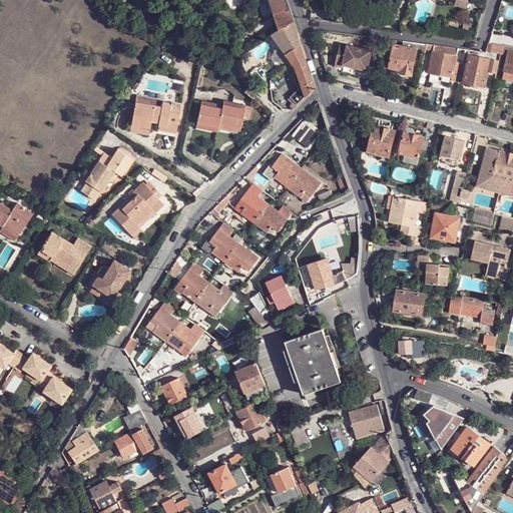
[(271,0),(277,14),(289,10),(285,0),(271,0)]
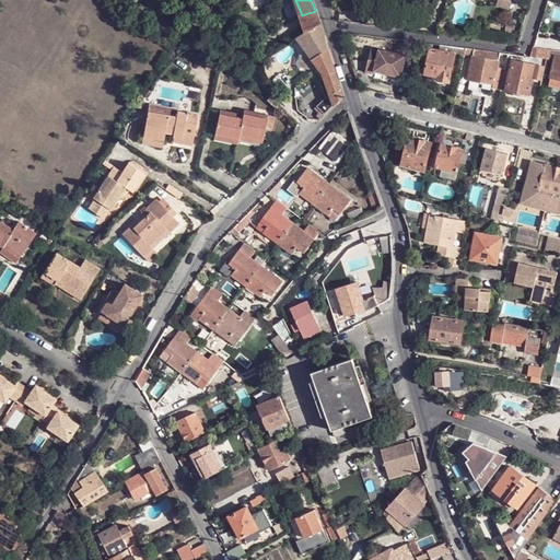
[(499,0),(498,6),(512,9),(514,0),(499,0)]
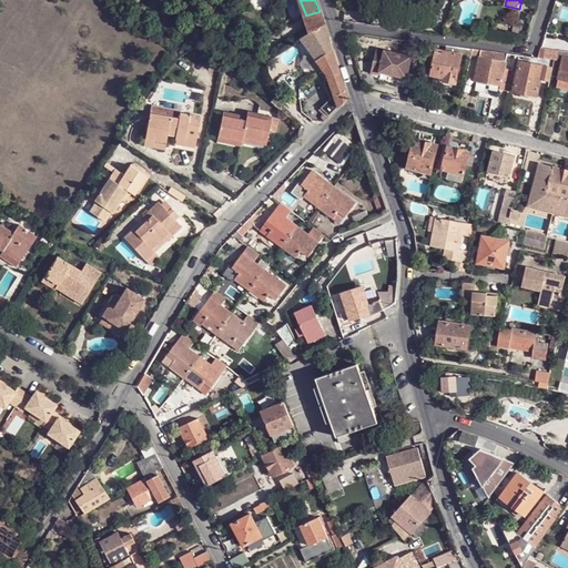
[(310,32),(324,23),(320,11),(306,16),(310,32)]
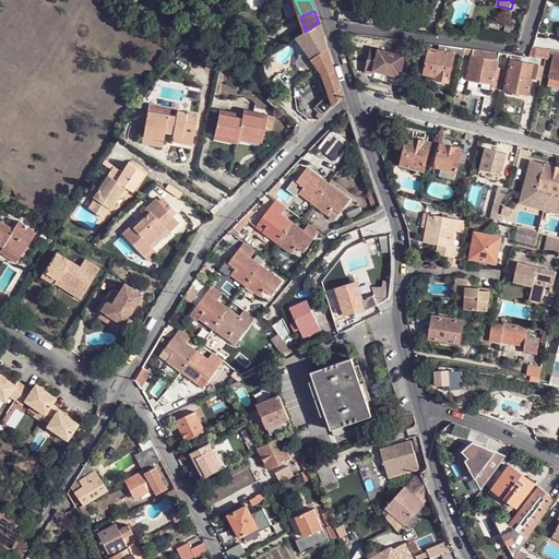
[(319,23),(305,32),(296,38),(311,59),(326,51),(319,23)]
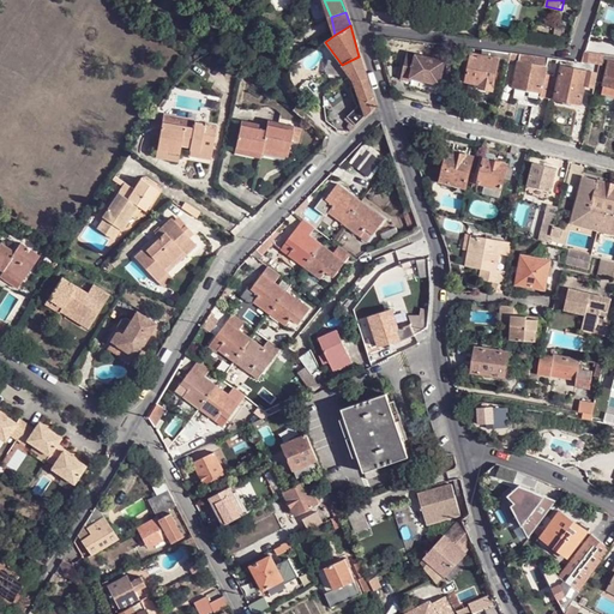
[(441,82),(446,58),(408,50),(404,67),(413,70),(411,76),(441,82)]
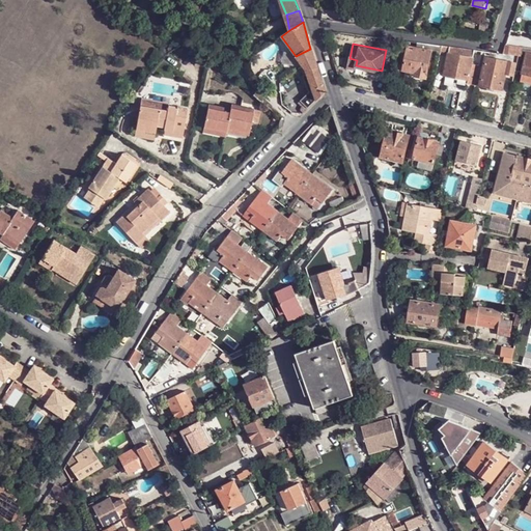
[(399,53),(407,54),(408,46),(401,45),(399,53)]
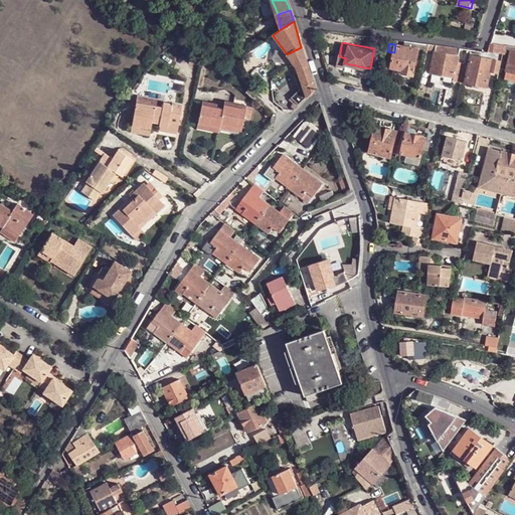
[(505,45),(491,43),(488,51),(503,53),(504,51),(505,45)]
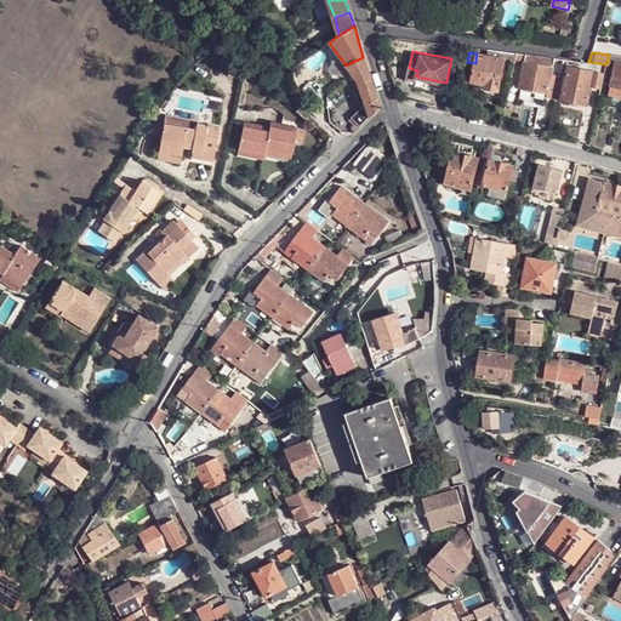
[(499,90),(505,60),(502,58),(491,57),(490,57),(486,56),(477,53),(476,63),(472,80),(486,83),(486,87),(499,90)]
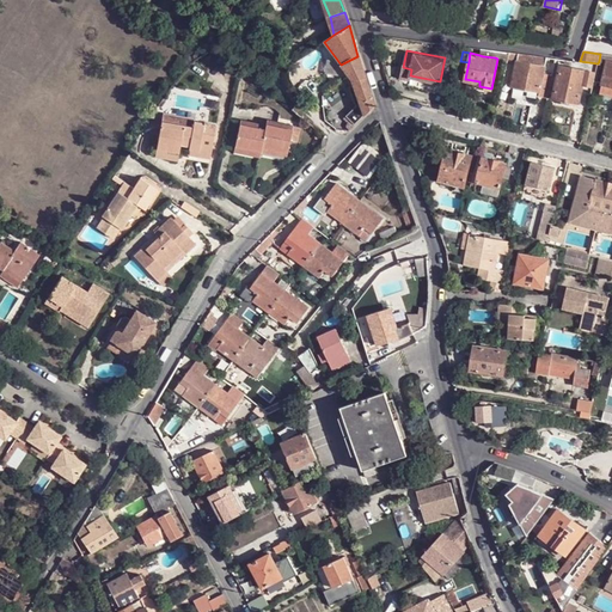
[(546,57),(518,53),(516,60),(544,66),(545,63),(546,57)]
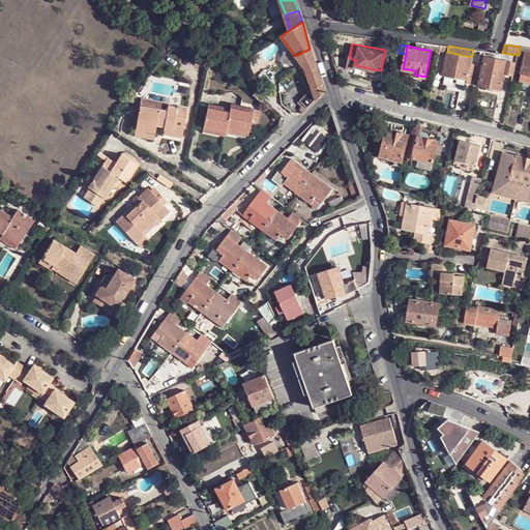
[(310,49),(295,56),(304,69),(311,87),(315,99),(324,90),(310,49)]
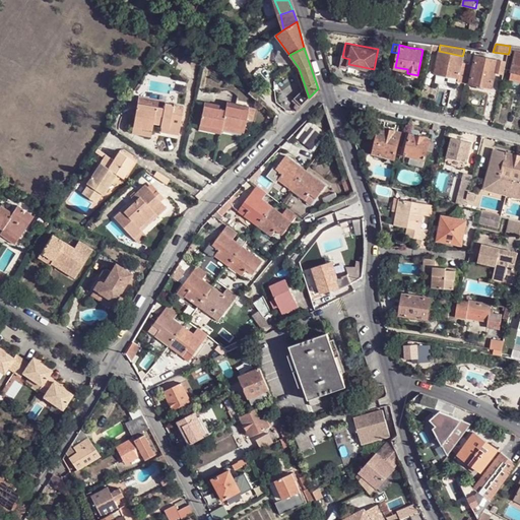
[(462,56),(439,51),(435,73),(458,78),(457,82),(465,84),(467,75),(467,70),(460,68),(462,56)]
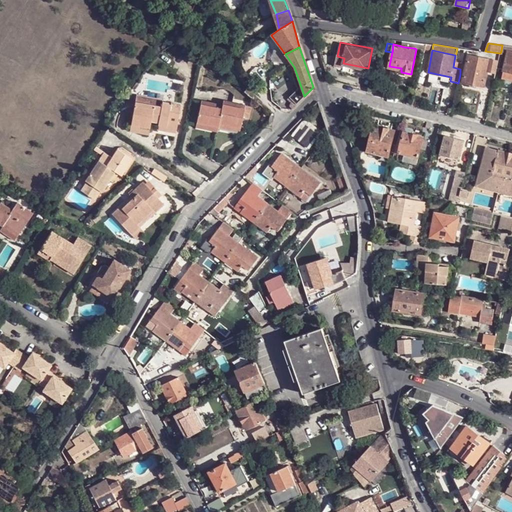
[(485,51),(472,50),(471,55),(483,58),(485,51)]
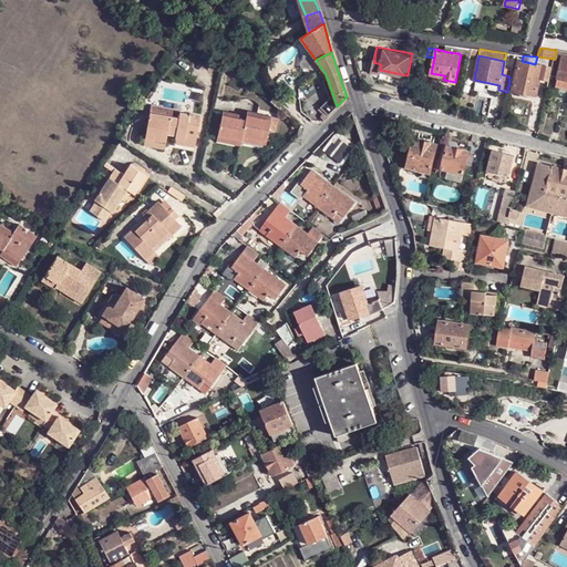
[(554,59),(537,57),(535,64),(543,65),(552,68),(554,59)]
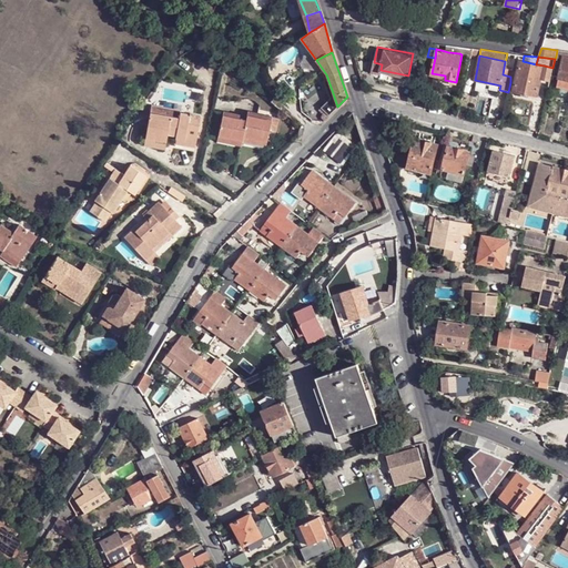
[(523,61),(520,61),(514,91),(521,92),(529,93),(537,95),(539,82),(541,74),(544,66),(536,64),(523,61)]
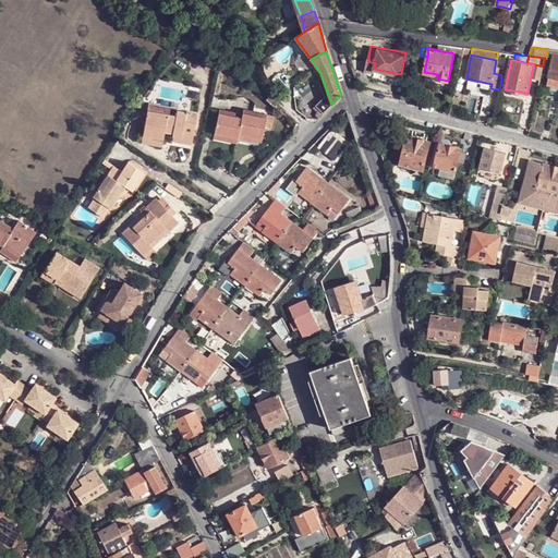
[(543,67),(534,64),(532,73),(542,75),(543,67)]
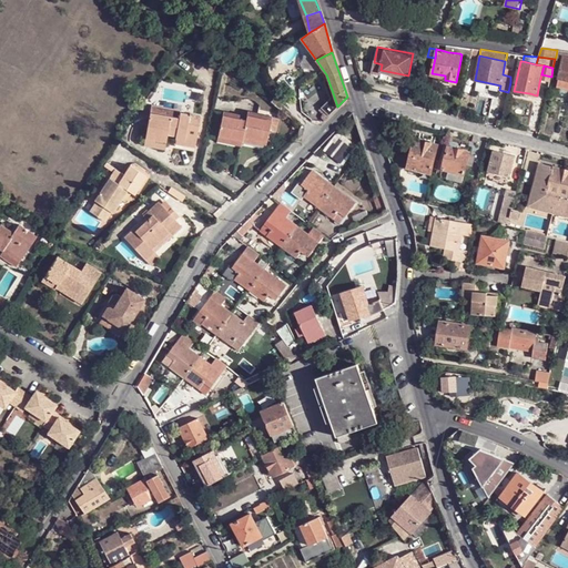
[(551,77),(541,74),(539,82),(549,84),(549,81),(551,77)]
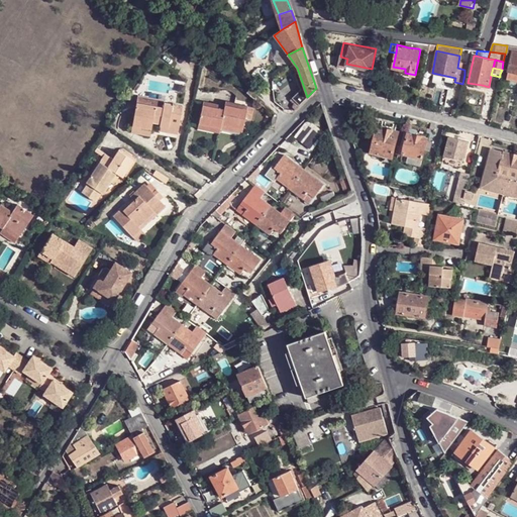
[(516,72),(509,71),(507,79),(516,80),(516,72)]
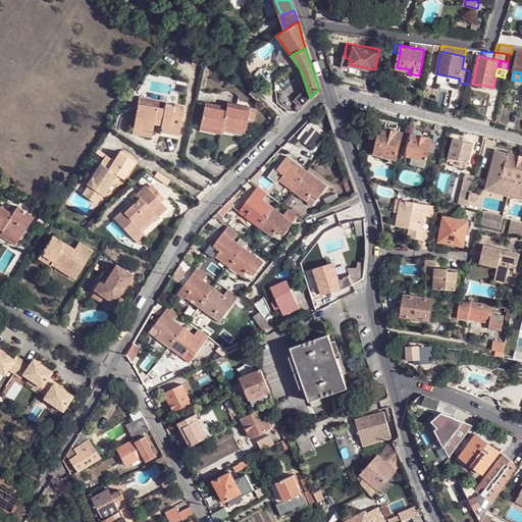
[(285,105),(294,114),(310,98),(306,86),(285,105)]
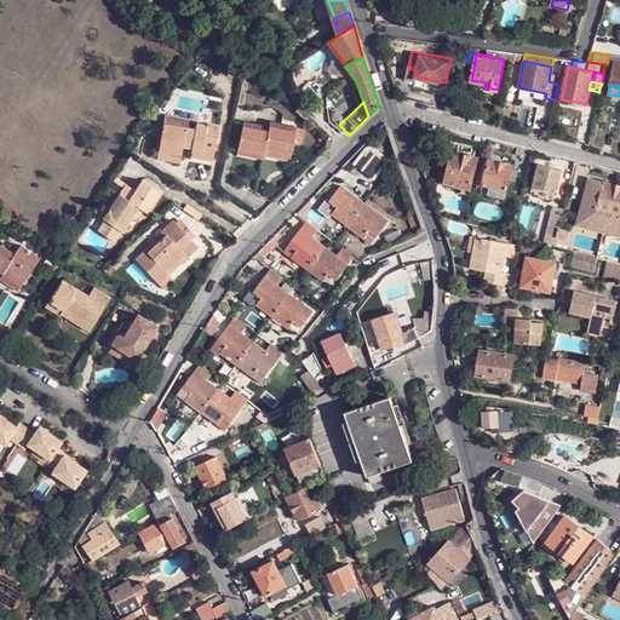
[(164,124),(160,147),(182,150),(183,148),(191,149),(191,153),(213,156),(218,128),(197,125),(196,131),(164,124)]
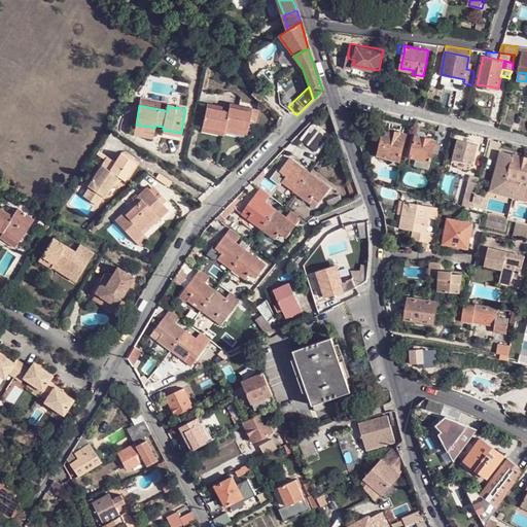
[(205,108),(201,127),(222,132),(224,128),(245,133),(249,113),(226,108),(226,113),(205,108)]
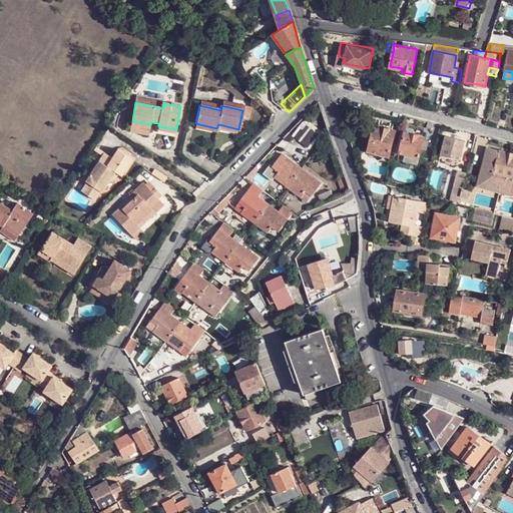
[(324,133),(307,121),(295,137),(312,150),(324,133)]
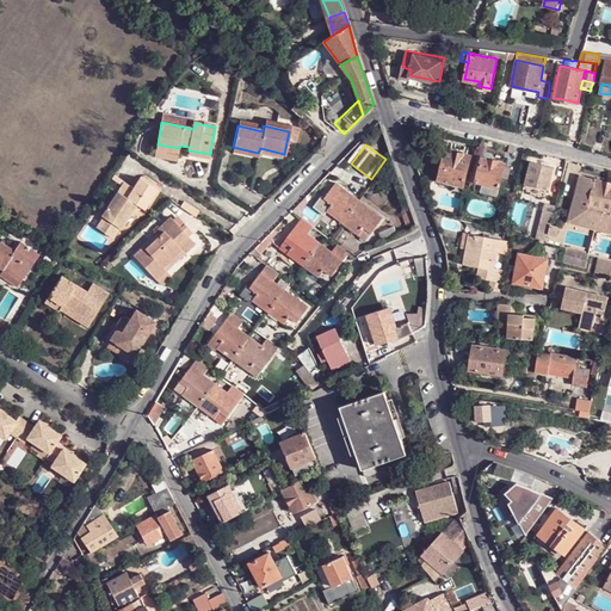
[(258,153),(233,147),(232,153),(257,159),(258,153)]
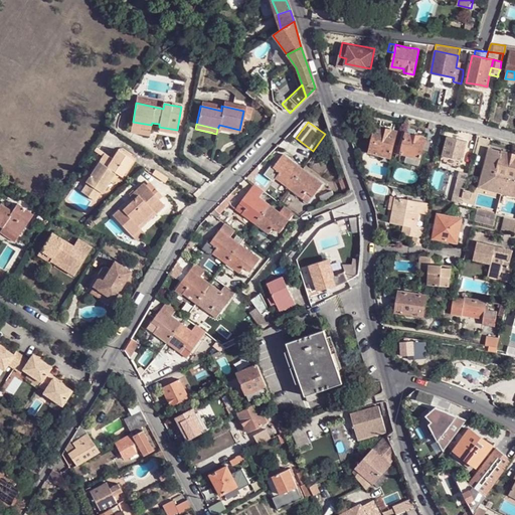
[(219,125),(217,129),(238,134),(239,130),(219,125)]
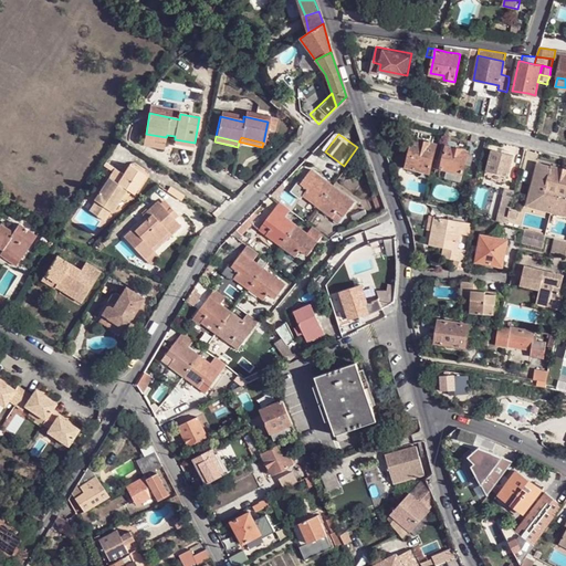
[(195,143),(175,139),(174,145),(194,148),(195,143)]
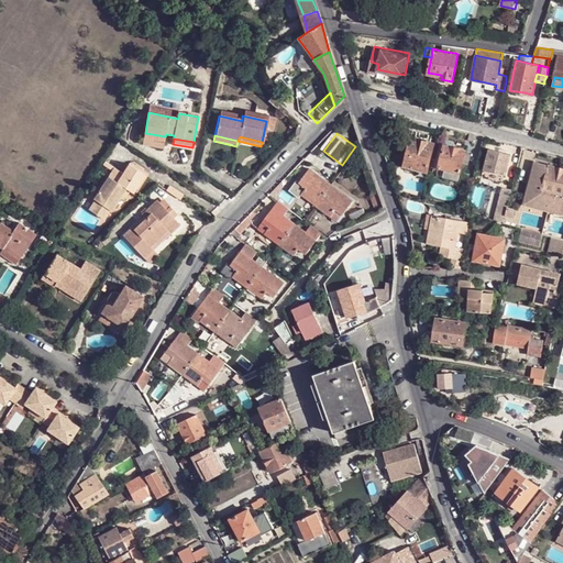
[(433,144),(411,139),(404,166),(427,173),(433,144)]
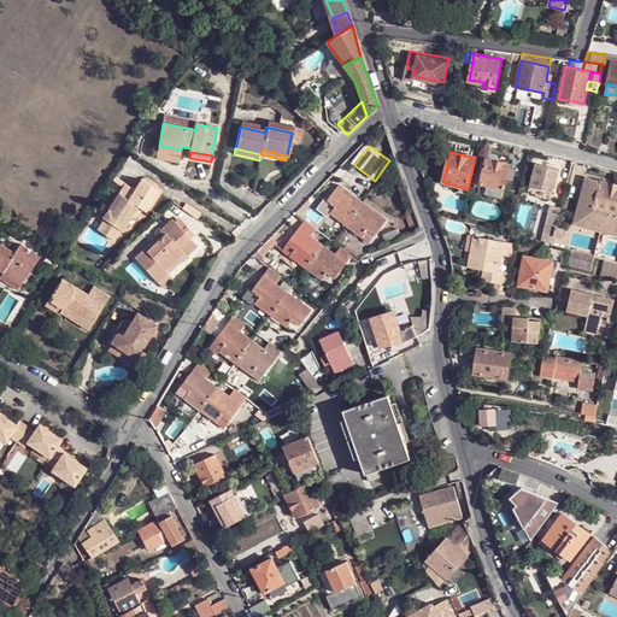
[(480,183),(479,192),(503,198),(507,180),(510,168),(510,165),(497,162),(487,159),(483,169),(480,183)]
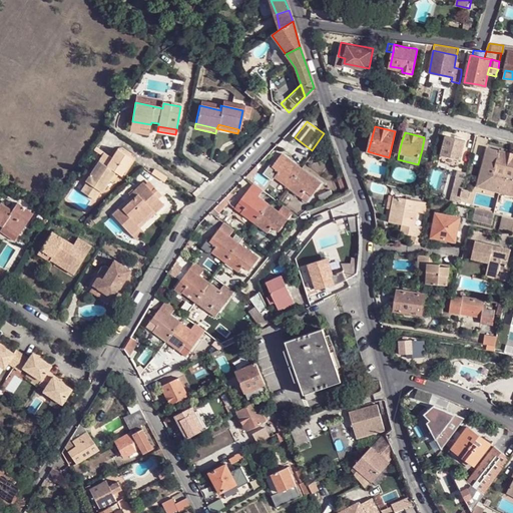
[(465,141),(446,136),(441,155),(443,156),(454,159),(460,160),(465,141)]
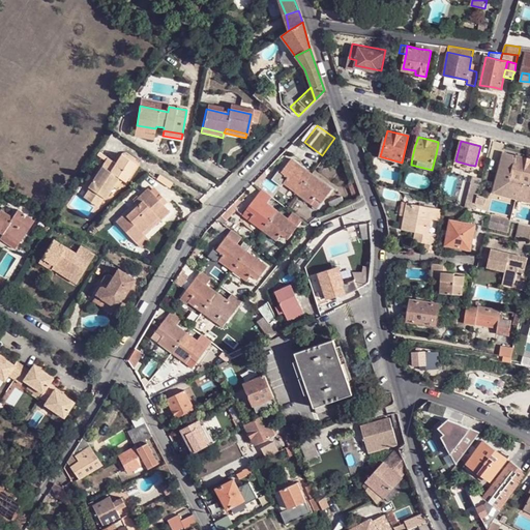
[(503,152),(493,194),(529,203),(529,158),(517,156),(516,158),(513,158),(514,155),(503,152)]
